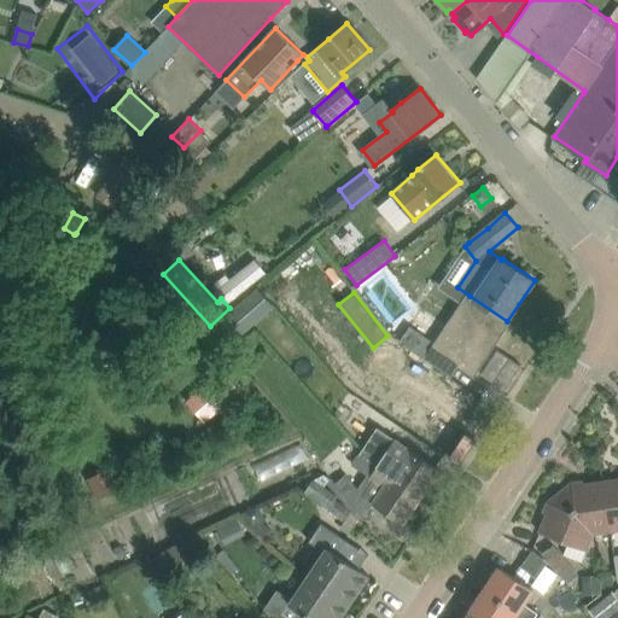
[(437,343),(424,333),(410,325),(400,342),(413,350),(431,363),(452,377),(460,365),(473,374),(508,322),(507,321),(470,296),(437,343)]
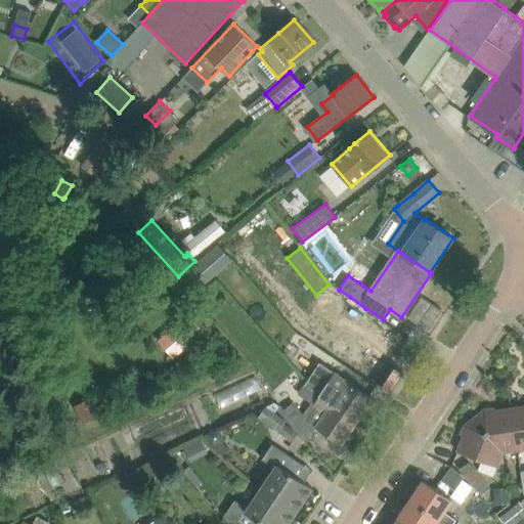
[(193,294),(213,276),(200,261),(180,277),(193,294)]
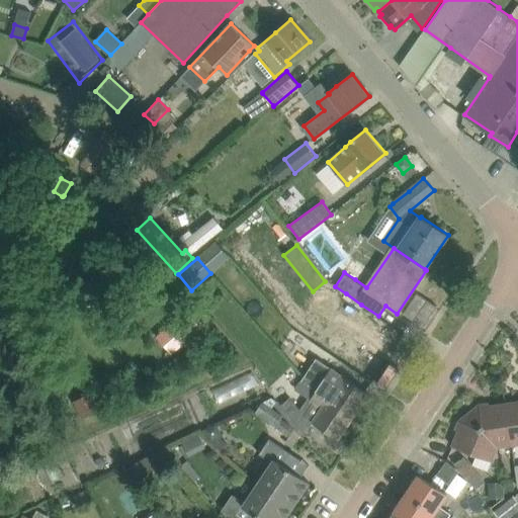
[(189,305),(156,336),(173,354),(206,323),(189,305)]
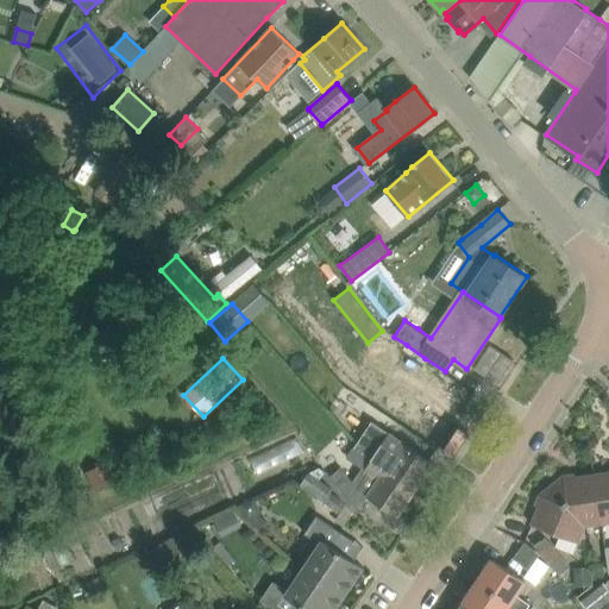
[(0,396),(10,391),(0,370),(0,396)]
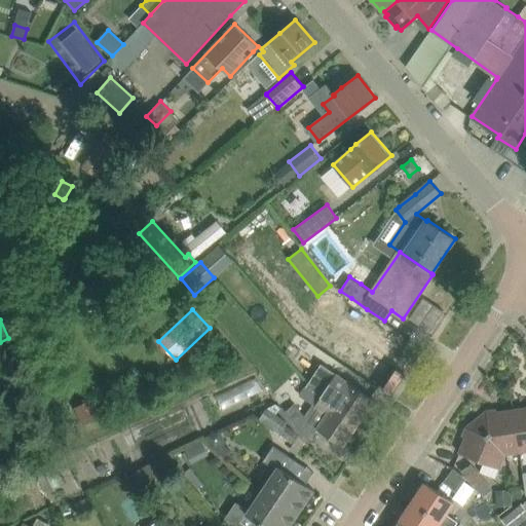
[(312,378),(306,387),(360,422),(375,399),(358,387),(348,381),(321,364),(312,378)]
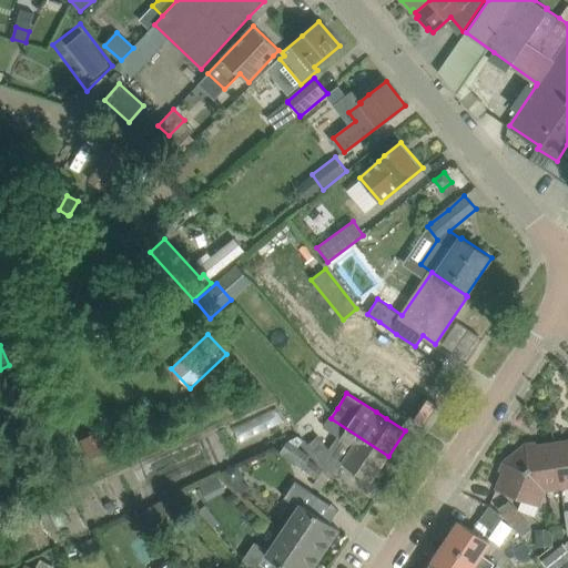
[(331,418),(324,427),(338,436),(331,448),(318,437),(310,445),(305,438),(302,443),(310,453),(333,479),(344,463),(371,480),(388,456),(331,418)]
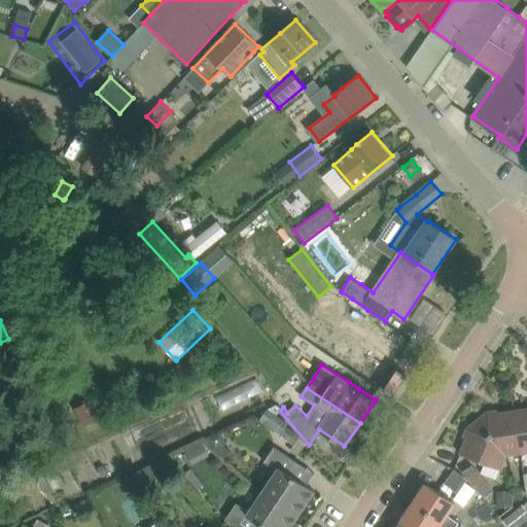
[(95,396),(75,409),(84,425),(104,414),(95,396)]
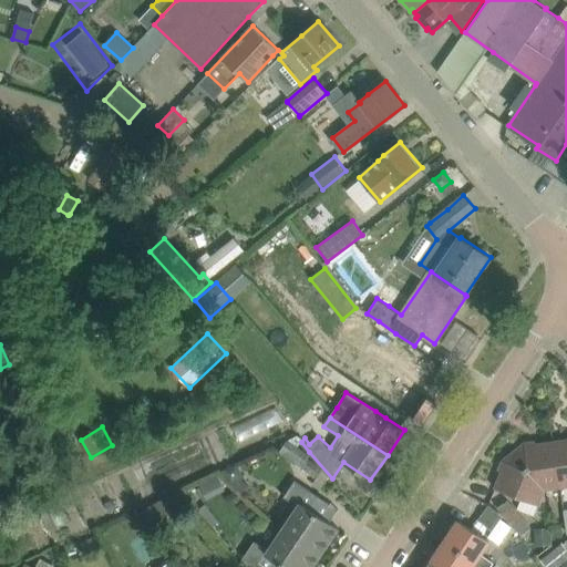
[(301,467),(317,477),(322,467),(308,457),(310,453),(288,439),(280,452),(302,466),(301,467)]
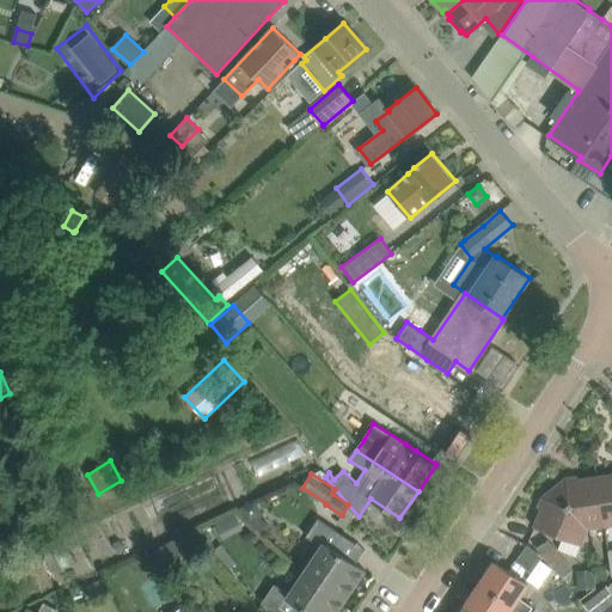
[(611,473),(598,476),(605,525),(611,524),(611,473)]
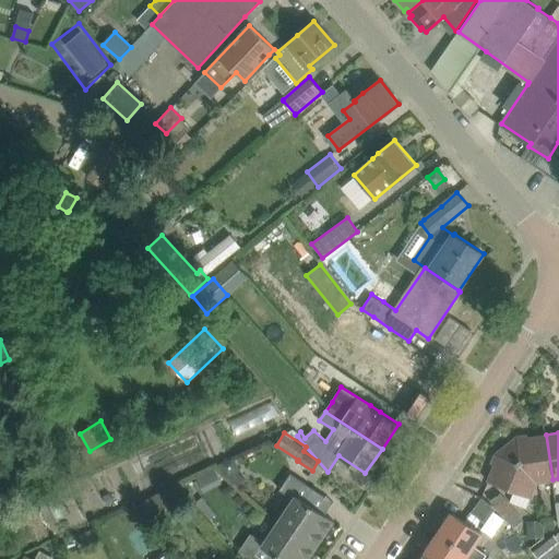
[(536,483),(552,479),(546,435),(518,439),(508,447),(536,483)]
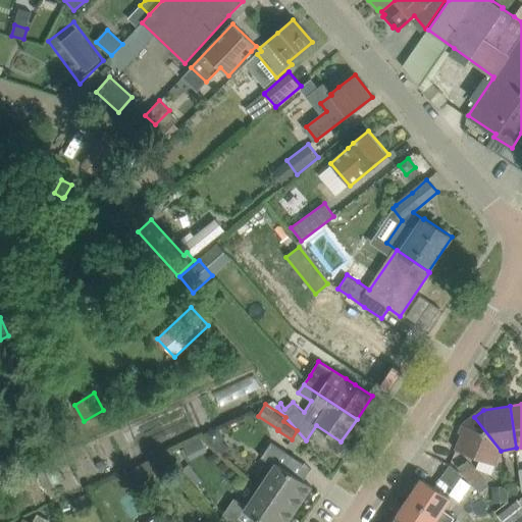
[(456,450),(480,459),(476,468),(491,474),(501,451),(474,417),(466,424),(456,450)]
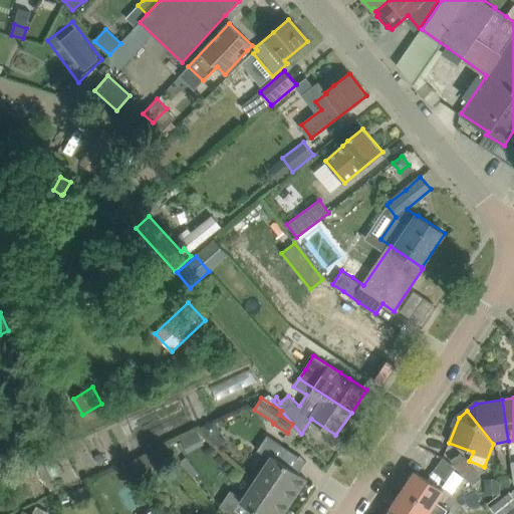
[(208,438),(209,437),(219,433),(221,432),(215,419),(202,425),(208,438)]
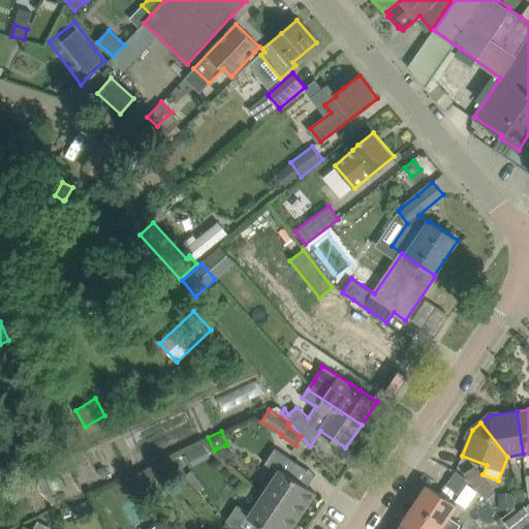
[(185,448),(193,465),(211,457),(203,440),(185,448)]
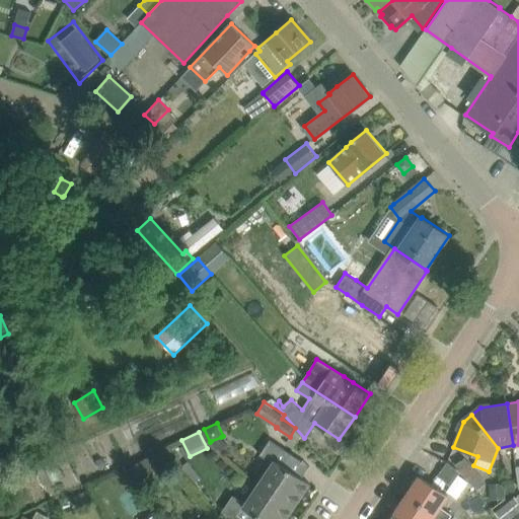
[(273,462),(258,483),(294,507),(310,484),(283,464),(291,452),(271,439),(261,454),(273,462)]
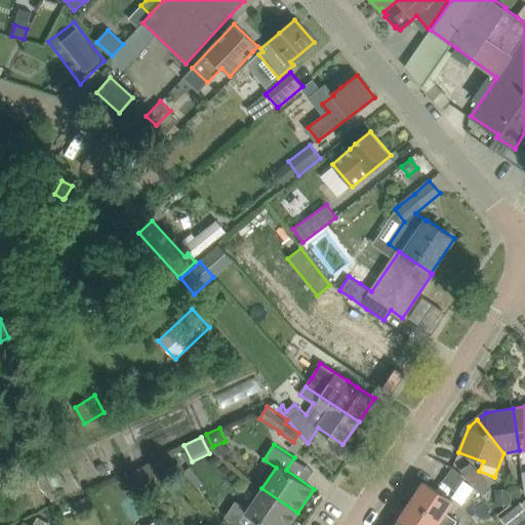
[(163,481),(161,476),(154,462),(152,459),(130,472),(142,492),(163,481)]
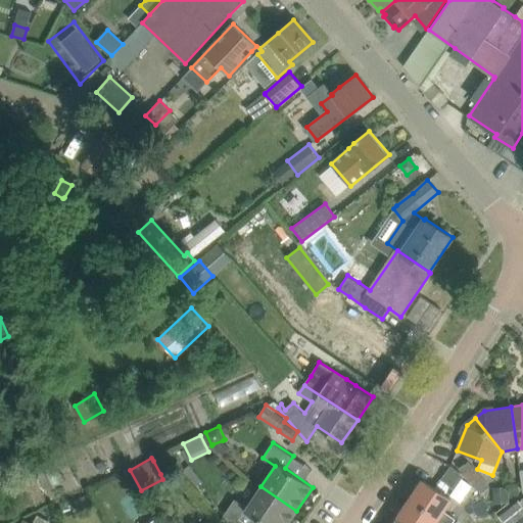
[(452,466),(450,467),(440,480),(441,480),(449,486),(454,489),(465,476),(452,466)]
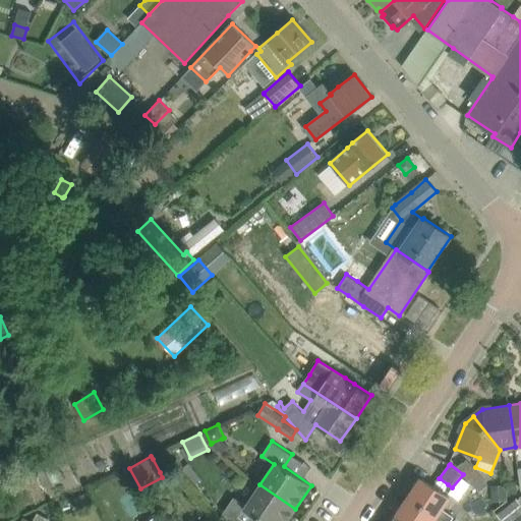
[(36,476),(22,482),(32,504),(45,498),(36,476)]
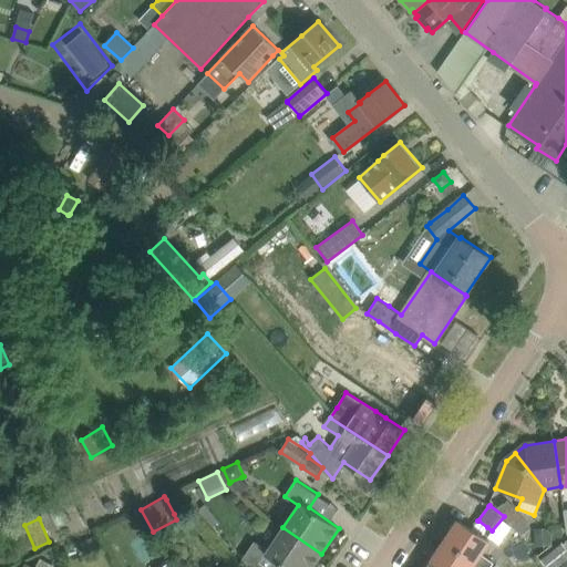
[(490,540),(486,538),(472,528),(459,519),(445,539),(485,566),(491,566),(494,563),(481,554),(490,540)]
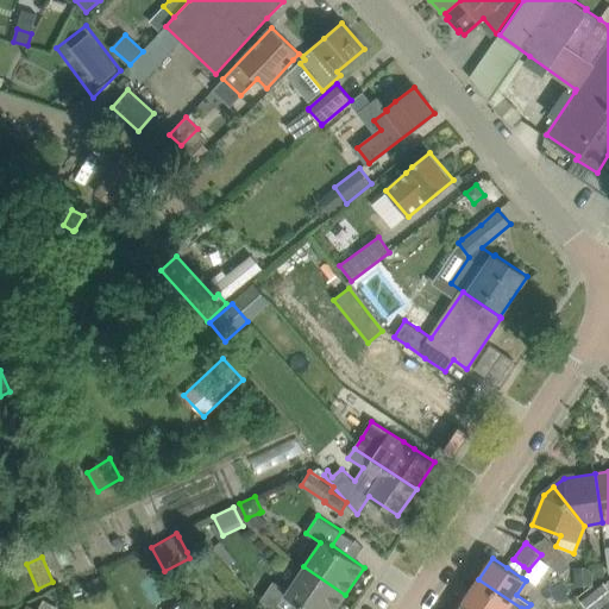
[(288,608),(294,601),(303,607),(307,608),(336,608),(345,595),(303,566),(288,590),(274,582),(262,600),(277,608),(288,608)]
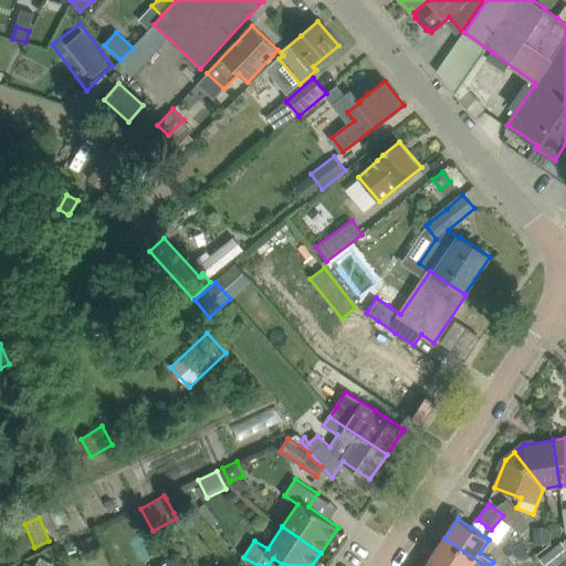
[(551,536),(551,531),(534,533),(535,545),(552,543),(551,536)]
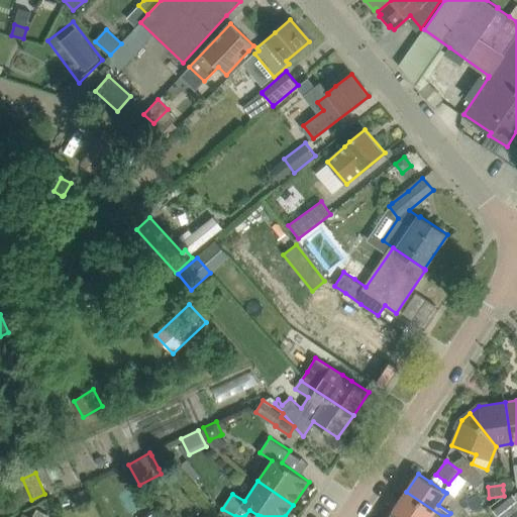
[(442,516),(406,492),(394,510),(403,516),(442,516)]
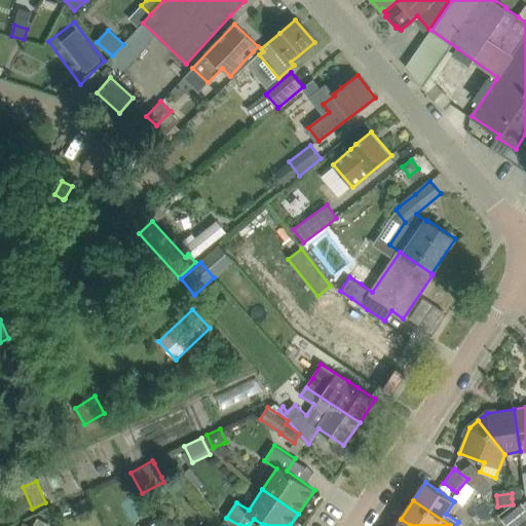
[(502,519),(508,525),(525,525),(525,508),(522,503),(502,519)]
